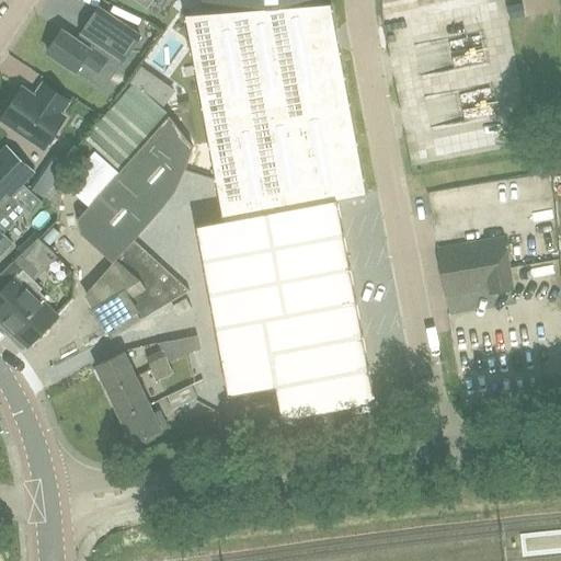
[(184,15),(224,220),(196,225),(228,393),(275,388),(283,419),(374,402),(334,201),(365,195),(330,3),(321,6),(320,0),(201,0),(203,12),(184,15)]
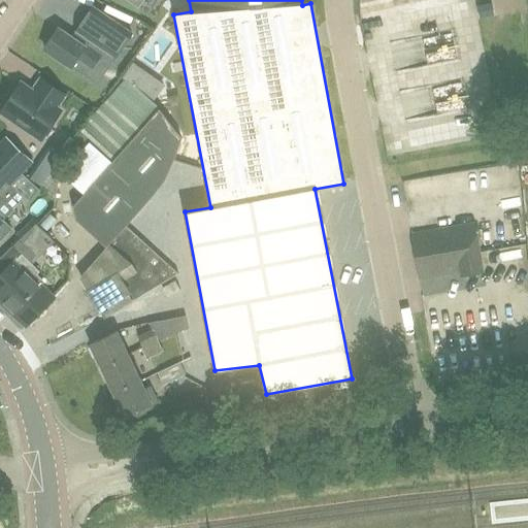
[(76,43),(58,30),(44,50),(72,68),(77,61),(92,70),(101,57),(112,64),(132,34),(92,7),(76,32),(81,35),(76,43)]
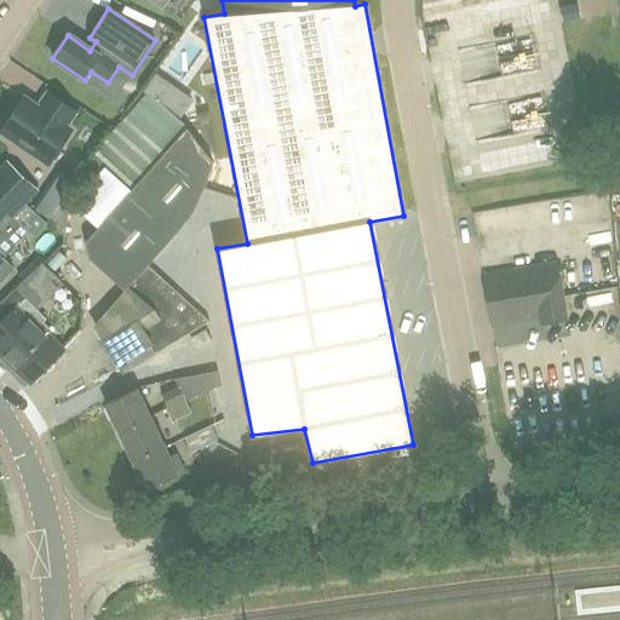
[(194,210),(205,189),(206,184),(212,162),(202,148),(188,128),(188,127),(188,126),(171,112),(142,91),(119,122),(93,158),(107,171),(75,204),(99,227),(85,242),(90,258),(160,316),(143,328),(138,321),(103,343),(118,365),(151,344),(158,354),(210,321),(148,265),(179,230),(194,210)]
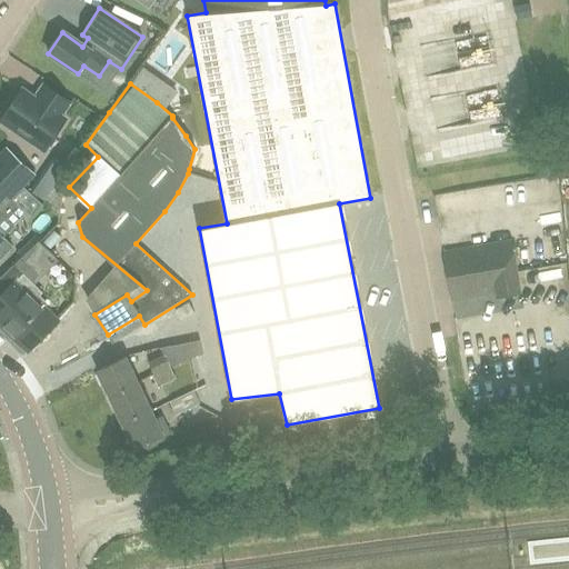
[(22,90),(2,120),(45,149),(65,119),(60,116),(69,102),(45,85),(35,99),(22,90)]
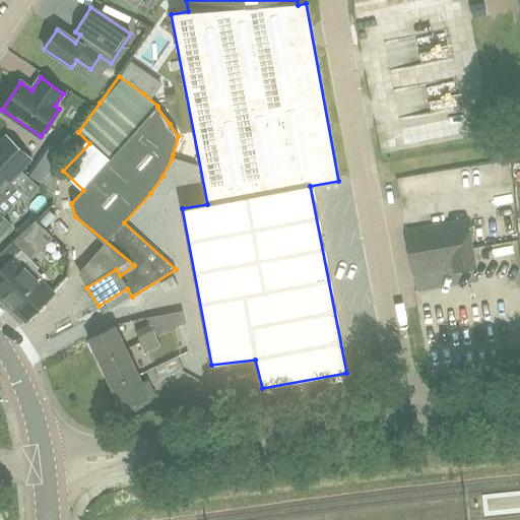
[(51,141),(28,176),(42,184),(72,137),(68,134),(59,147),(51,141)]
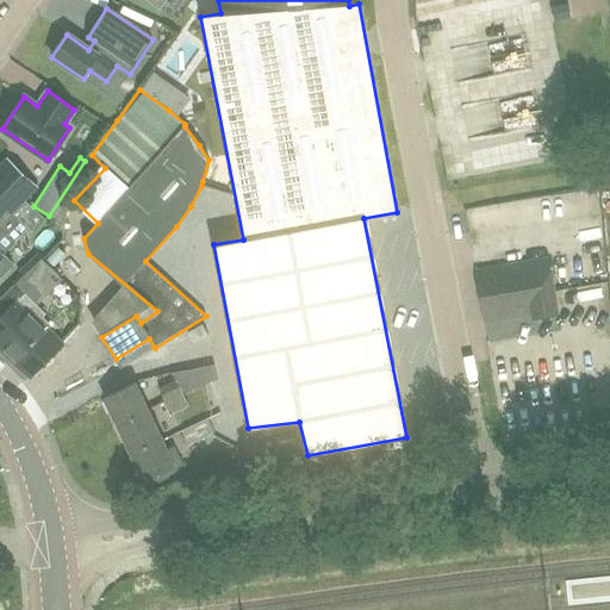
[(0,254),(0,237),(5,234),(0,229),(0,228),(13,213),(18,217),(29,205),(25,201),(38,188),(8,160),(0,168),(0,275),(11,265),(4,257),(0,254)]
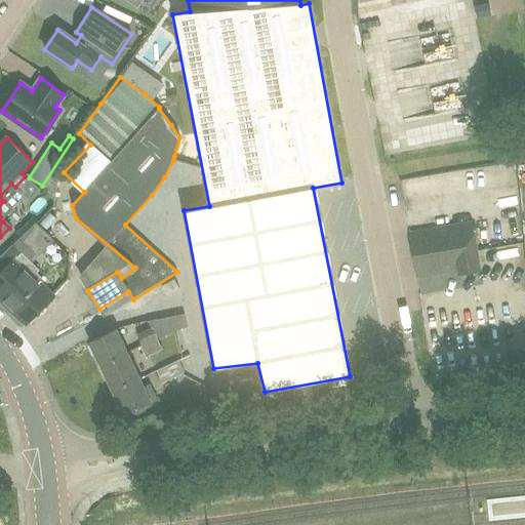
[(480,272),(472,223),(409,234),(416,278),(457,271),(458,275),(480,272)]
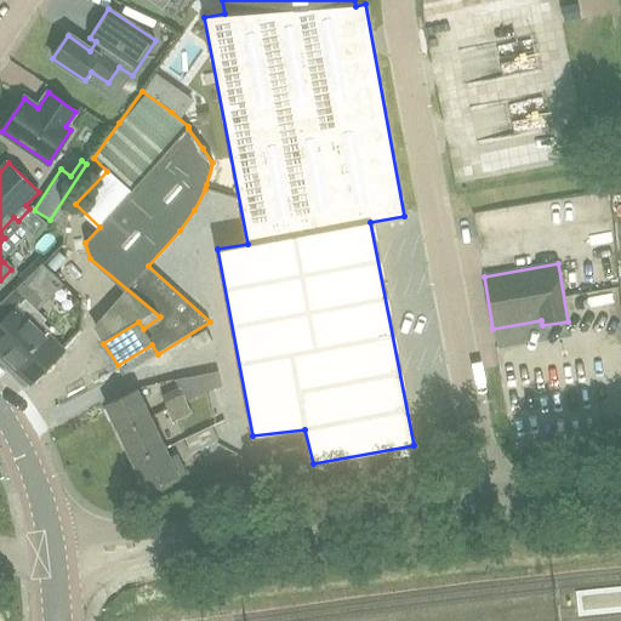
[(0,353),(32,385),(63,349),(40,328),(47,320),(36,311),(62,284),(43,265),(0,305),(0,312),(7,318),(0,325),(0,353)]
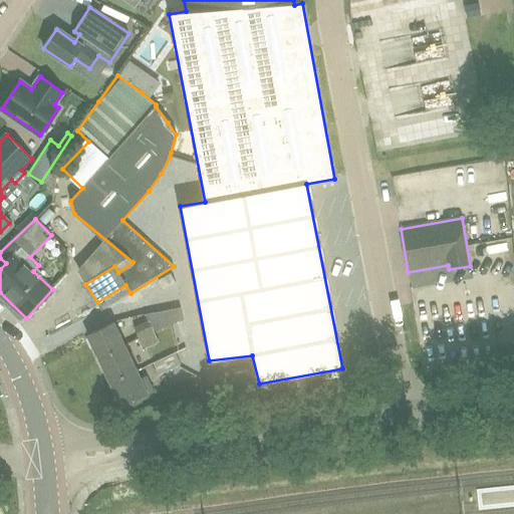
[(163,289),(176,283),(172,274),(159,280),(163,289)]
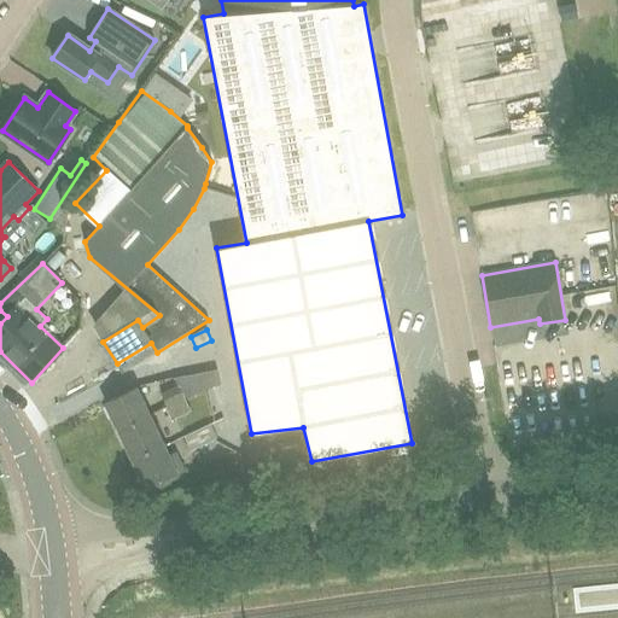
[(165,408),(186,400),(185,398),(221,384),(217,369),(175,378),(179,385),(162,394),(168,407),(165,408)]
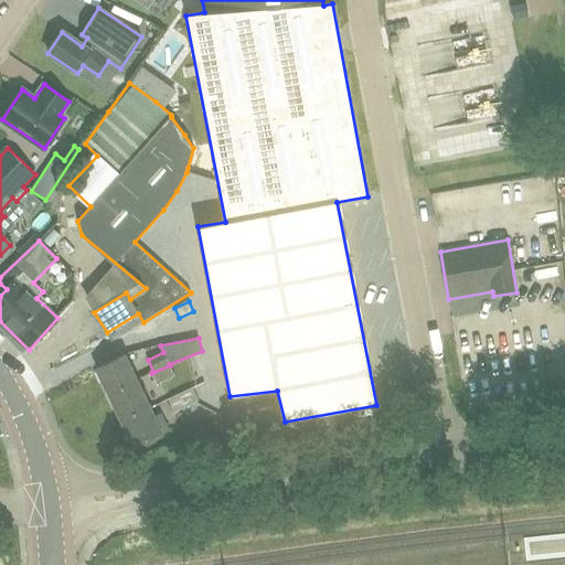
[(109,393),(137,380),(125,354),(96,368),(109,393)]
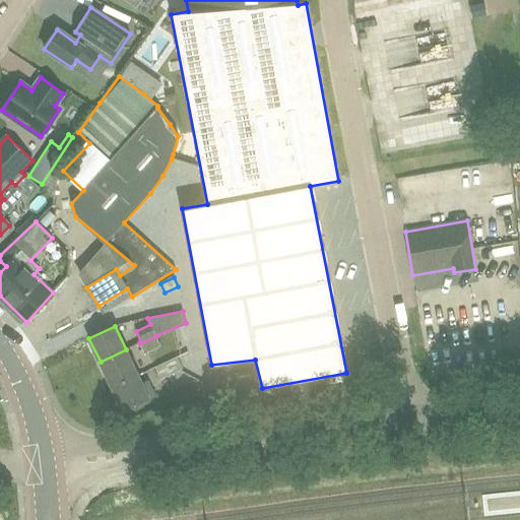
[(144,353),(161,345),(156,336),(139,343),(144,353)]
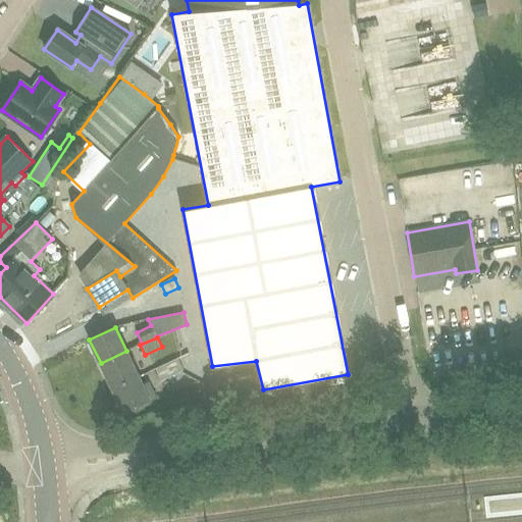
[(112,387),(139,375),(126,351),(101,363),(112,387)]
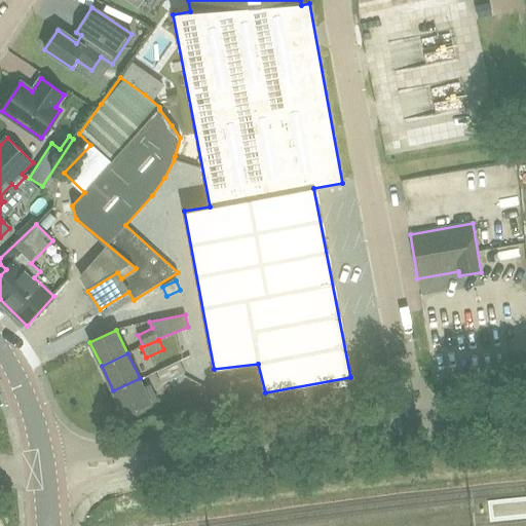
[(162,383),(185,373),(179,361),(157,371),(162,383)]
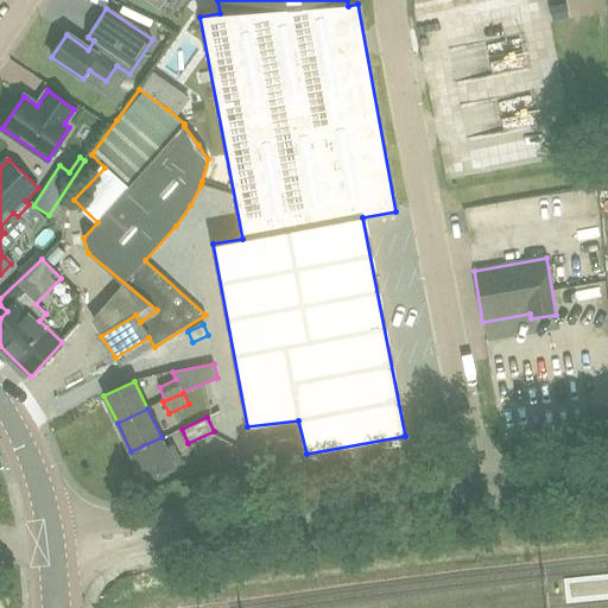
[(162,437),(131,451),(144,480),(175,464),(183,461),(175,444),(166,448),(162,437)]
